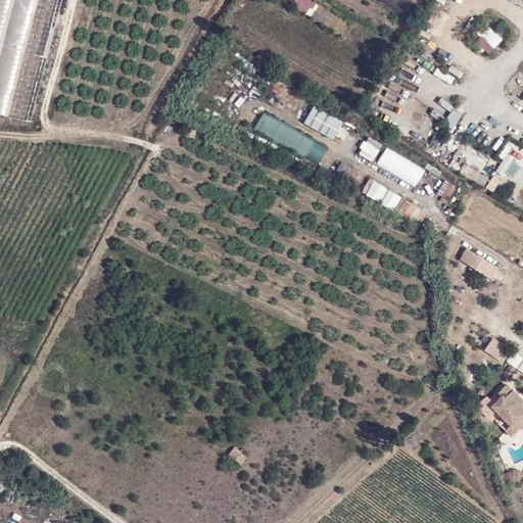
[(0,0),(0,114),(30,123),(61,0),(0,0)]
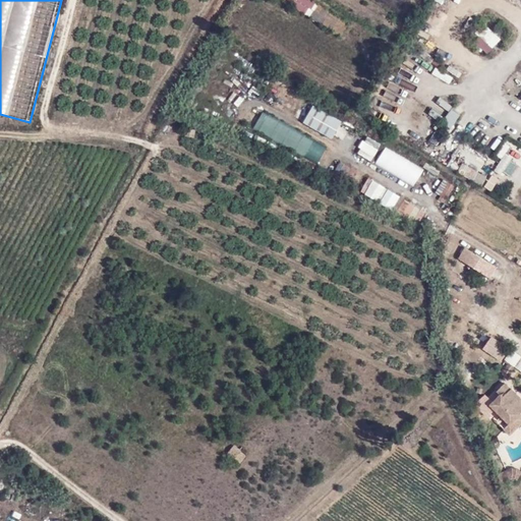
[(323,7),(311,0),(281,0),(314,20),(323,7)]
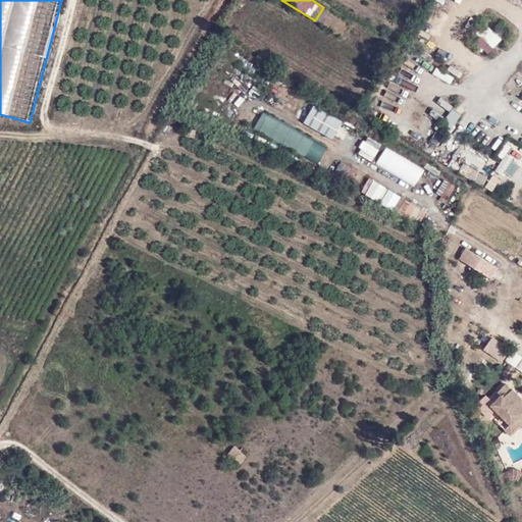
[(489,55),(503,39),(489,29),(476,44),(489,55)]
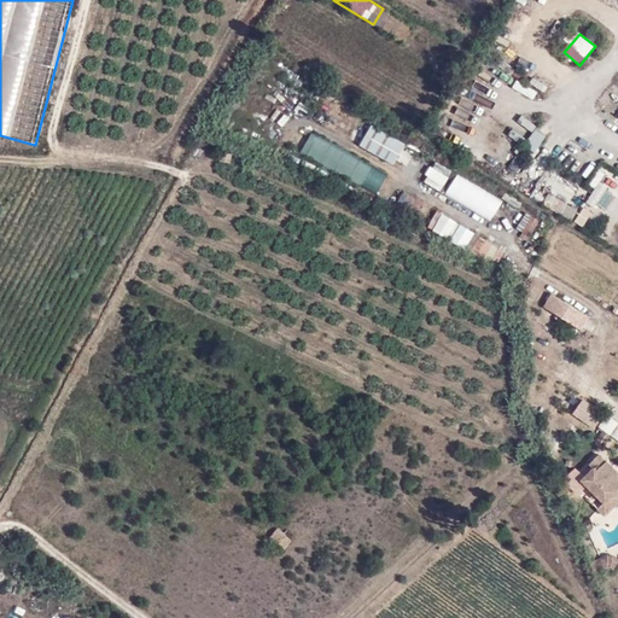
[(535,79),(530,83),(544,93),(548,88),(535,79)]
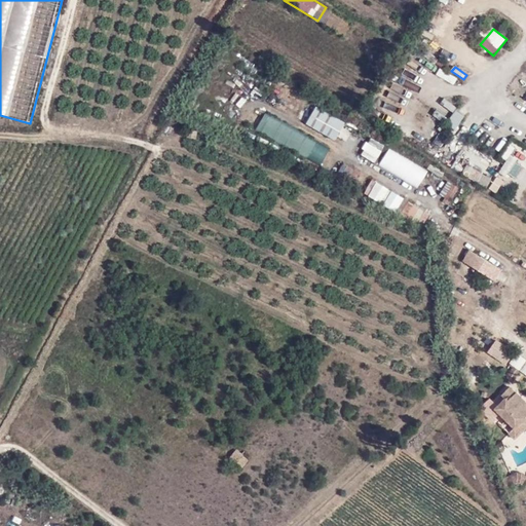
[(455,84),(458,78),(440,70),(437,77),(455,84)]
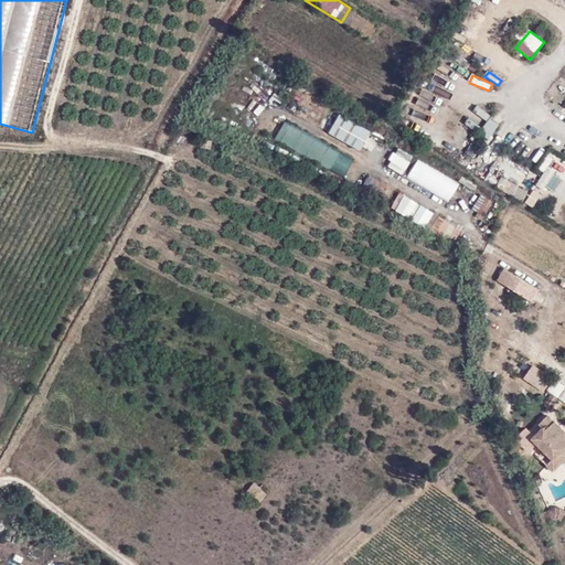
[(475,120),(487,121),(487,109),(475,109),(475,120)]
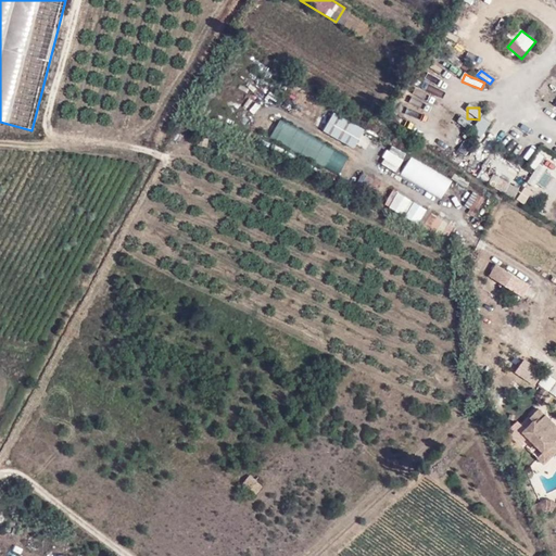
[(273,113),(262,133),(338,176),(350,156),(273,113)]
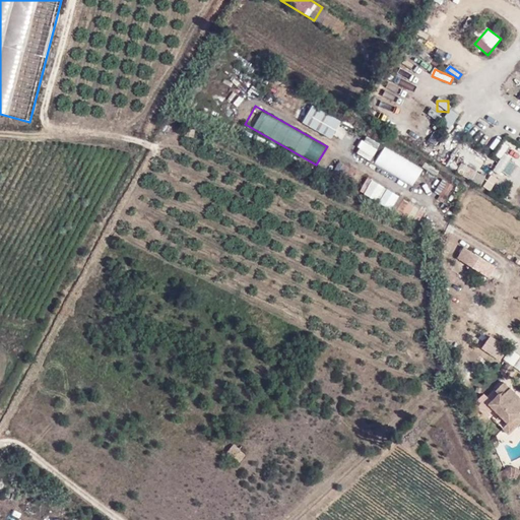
[(332,140),(342,122),(313,106),(303,124),(332,140)]
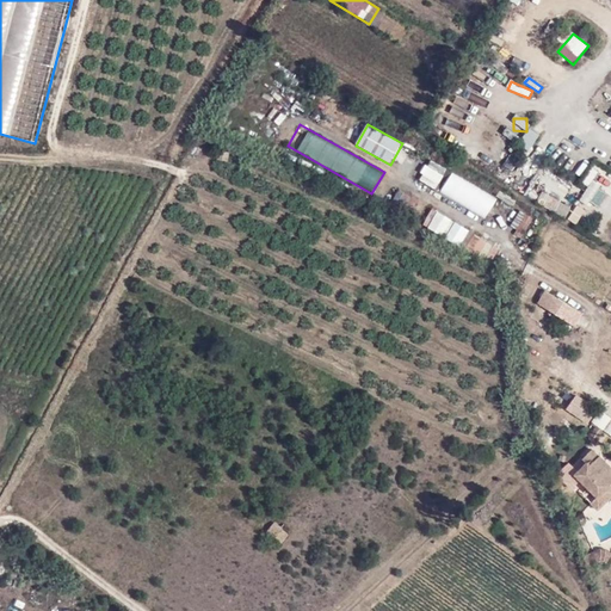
[(529,152),(541,135),(531,129),(520,144),(529,152)]
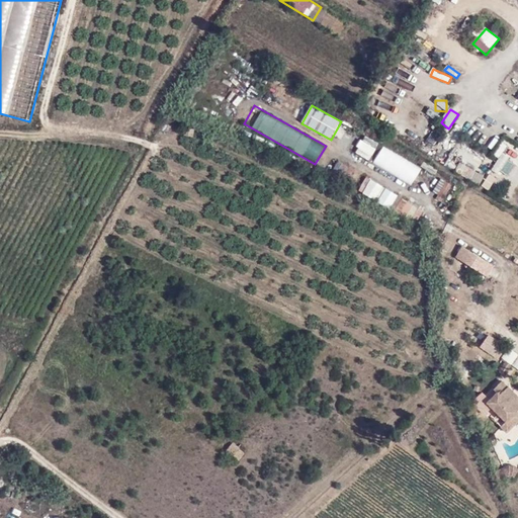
[(365,136),(354,152),(369,162),(379,145),(365,136)]
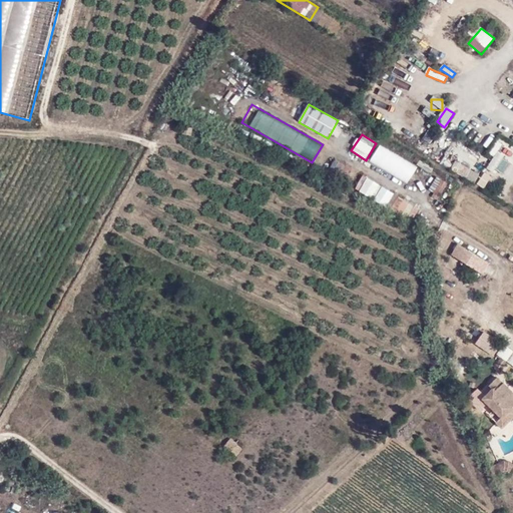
[(409,183),(419,166),(379,144),(370,161),(409,183)]
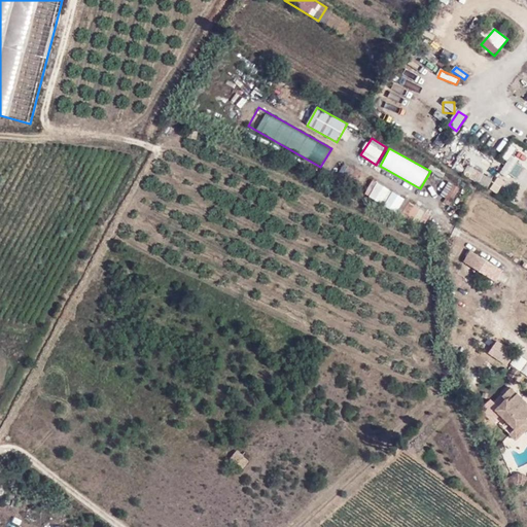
[(508,157),(500,174),(518,182),(526,167),(508,157)]
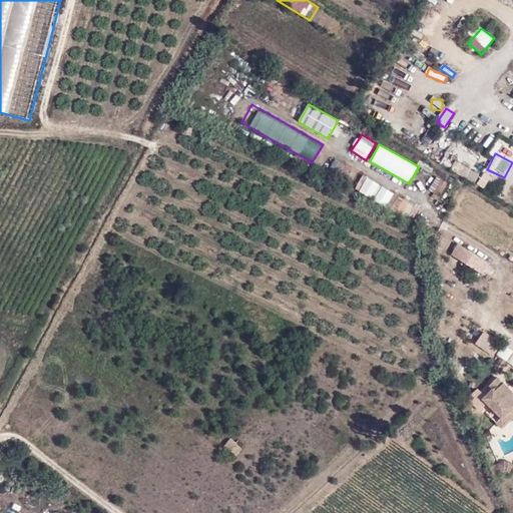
[(336,160),(329,170),(343,179),(350,169),(336,160)]
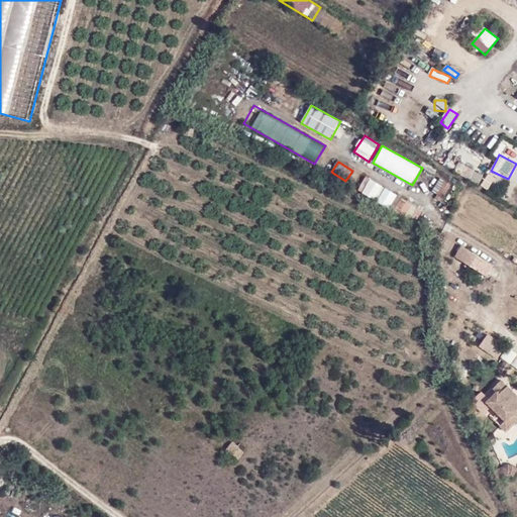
[(458,163),(453,172),(479,185),(484,176),(458,163)]
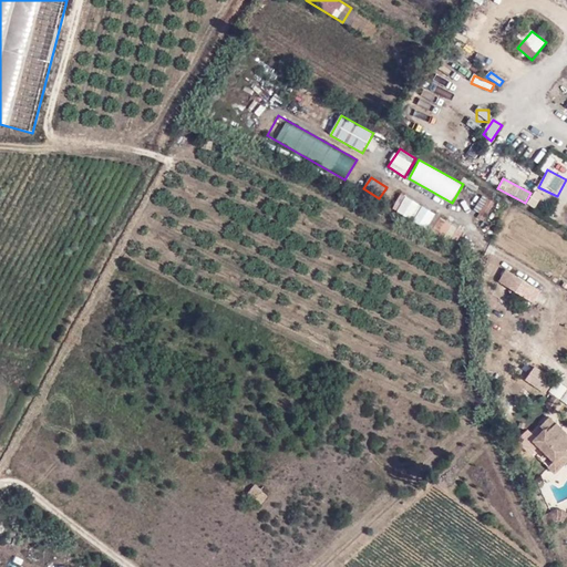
[(526,205),(536,209),(544,195),(534,191),(526,205)]
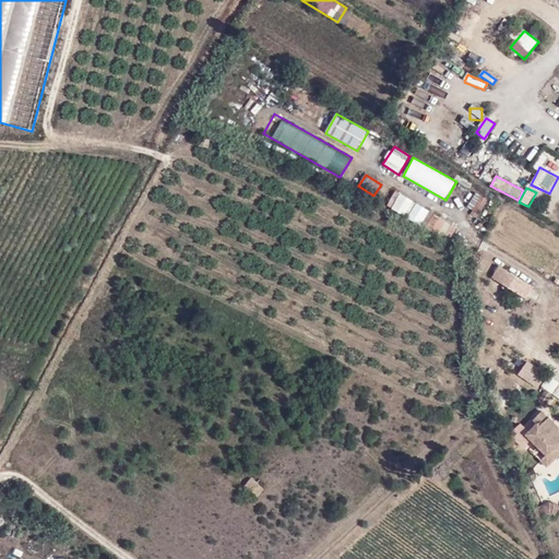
[(442,239),(451,224),(395,192),(387,207),(442,239)]
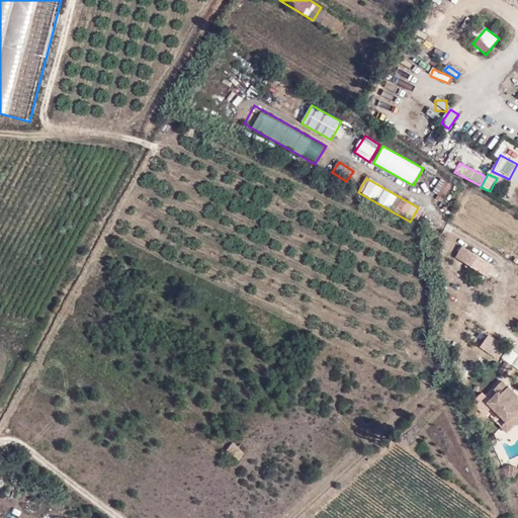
[(445,181),(435,198),(442,202),(452,185),(445,181)]
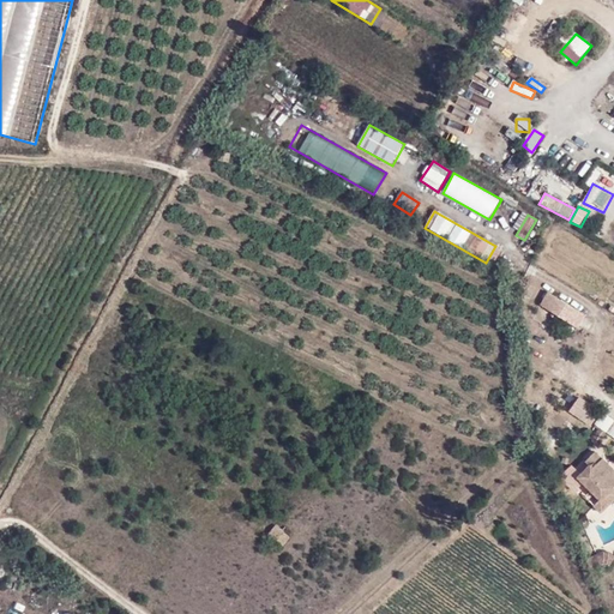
[(584,315),(547,292),(540,304),(577,327),(584,315)]
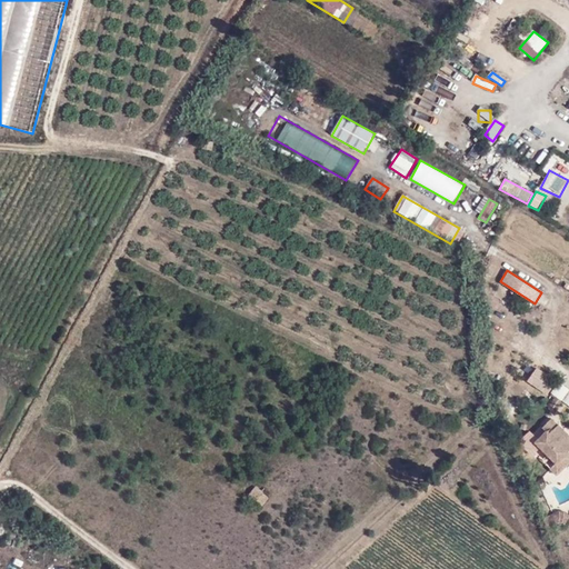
[(542,393),(552,378),(536,367),(526,382),(542,393)]
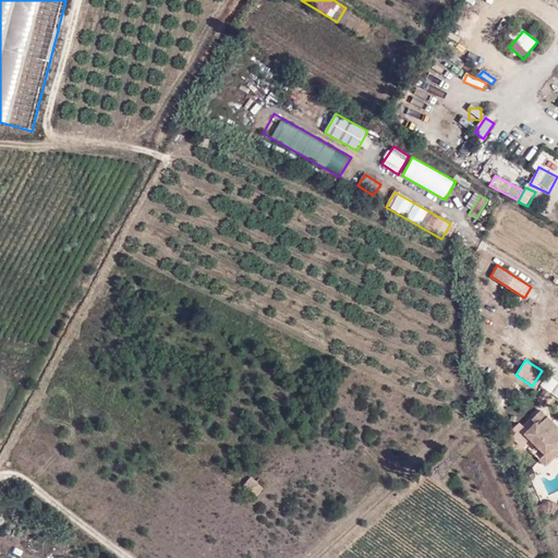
[(557,381),(550,375),(542,386),(557,399),(557,397),(557,381)]
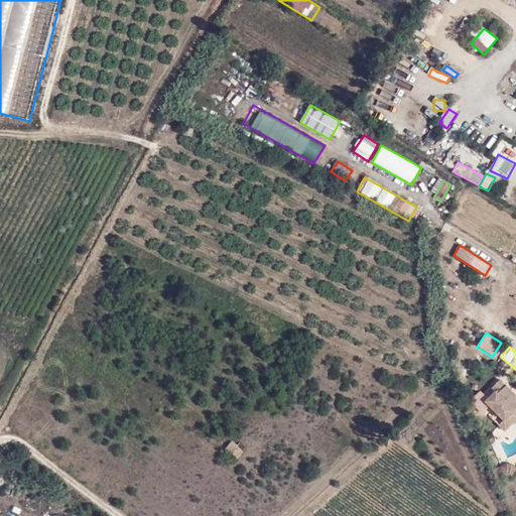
[(505,373),(509,365),(500,361),(496,368),(505,373)]
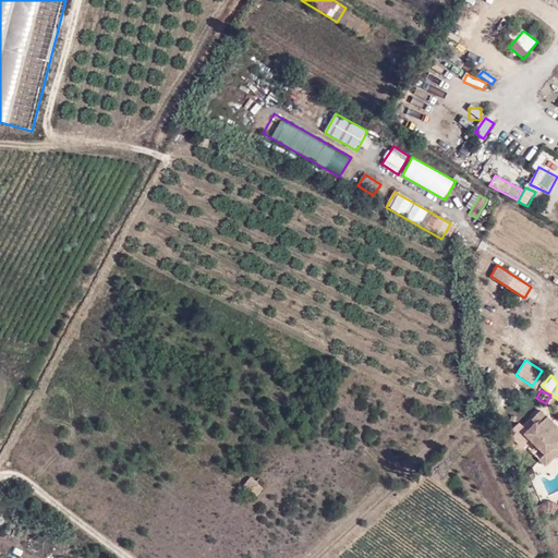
[(557,441),(557,428),(542,412),(531,422),(535,426),(524,436),(545,458),(541,461),(546,466),(557,456),(557,443),(557,441)]
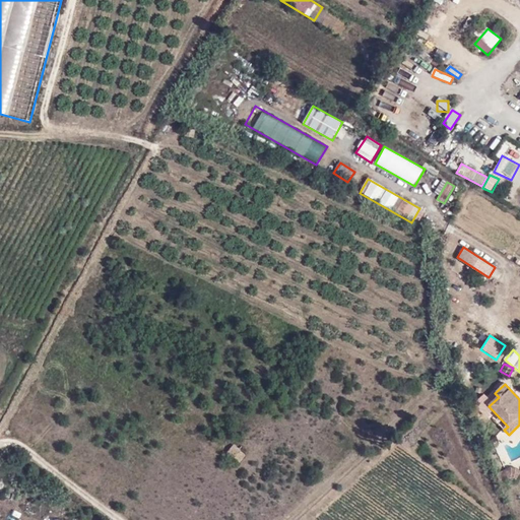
[(234,444),(228,451),(238,460),(245,453),(234,444)]
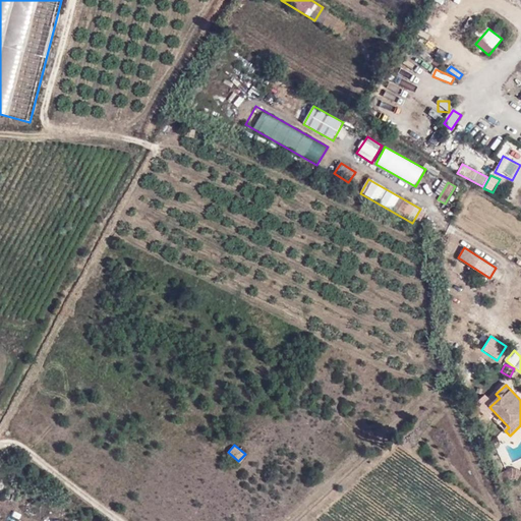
[(520,470),(517,467),(511,467),(498,474),(502,483),(512,478),(515,478),(517,479),(520,473),(520,470)]
